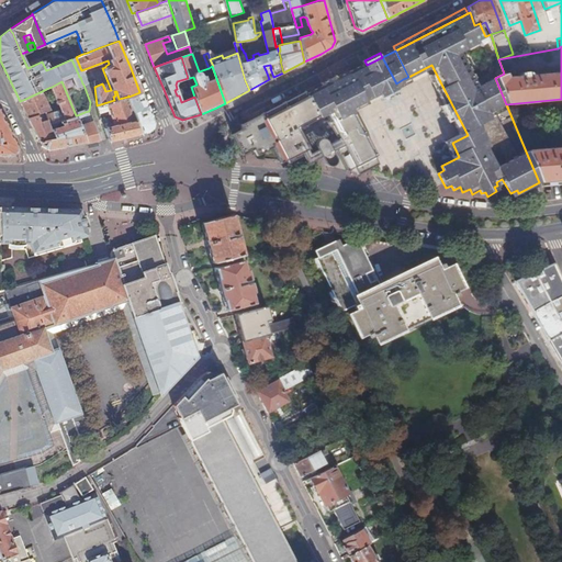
[(367,65),(380,91),(388,94),(394,90),(396,83),(382,57),(367,65)]
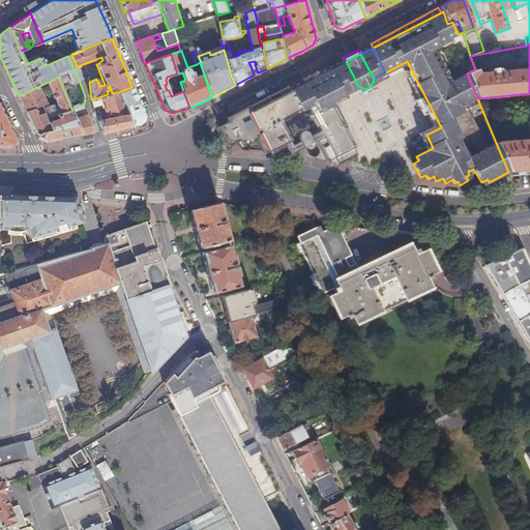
[(339,65),(333,68),(346,93),(351,90),(358,86),(346,61),(339,65)]
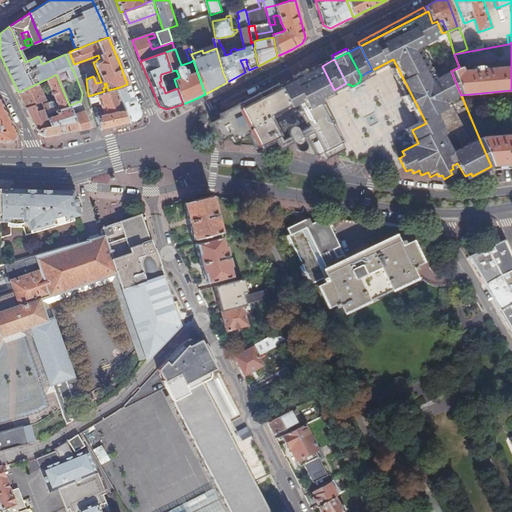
[(374,74),(391,66),(405,94),(402,96),(410,111),(413,109),(419,121),(406,129),(414,145),(418,143),(412,130),(426,123),(393,59),(372,70),(374,74)]
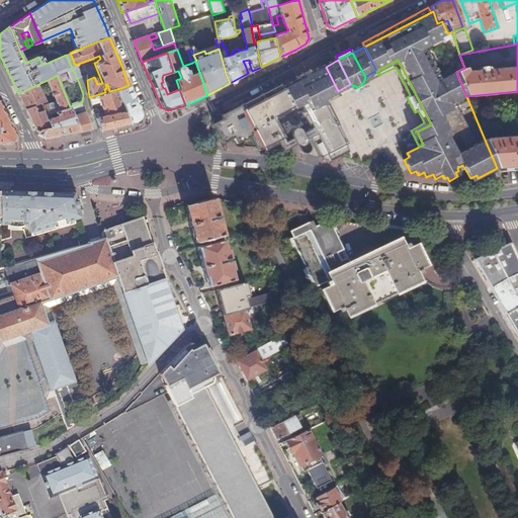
[(326,67),(324,62),(283,83),(284,85),(290,82),(292,84),(326,67)]
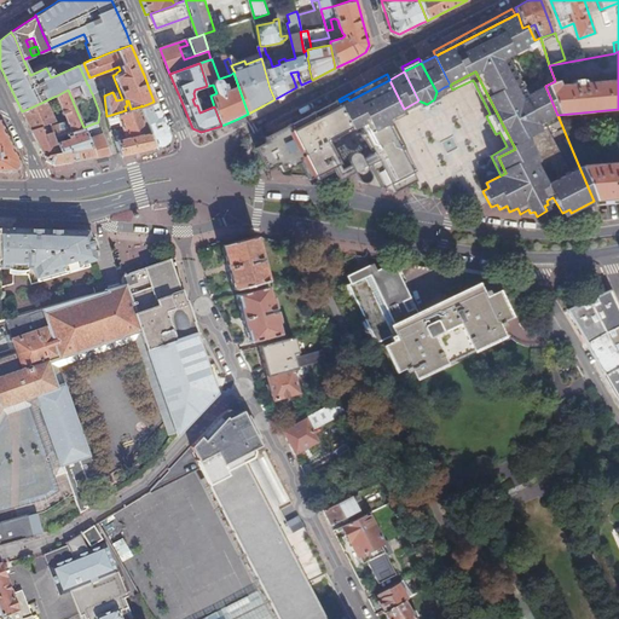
[(278,165),(281,163),(282,166),(304,155),(314,177),(317,175),(318,178),(323,175),(334,169),(340,179),(354,172),(359,180),(360,181),(363,181),(364,181),(366,181),(368,180),(370,179),(371,177),(371,175),(370,173),(366,166),(376,161),(388,184),(391,183),(392,185),(411,175),(415,173),(414,171),(416,171),(392,123),(391,123),(391,122),(392,122),(388,116),(404,109),(389,80),(350,100),(347,98),(340,102),(267,139),(268,140),(266,142),(266,143),(264,145),(273,166),(277,163),(278,165)]
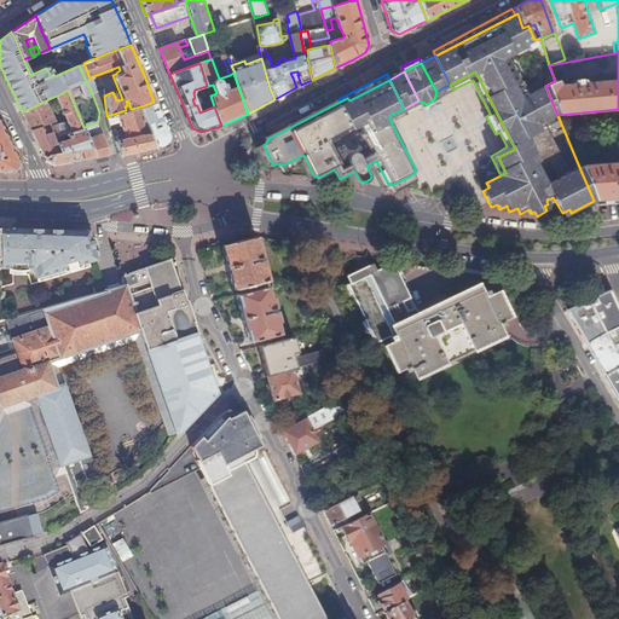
[(57,96),(68,120),(51,126),(56,137),(67,133),(84,127),(77,113),(68,90),(57,96)]
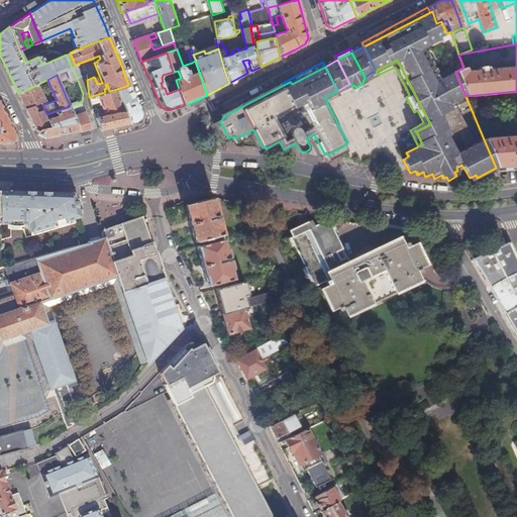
[(363,83),(356,87),(349,84),(354,92),(369,85),(365,77),(363,83)]
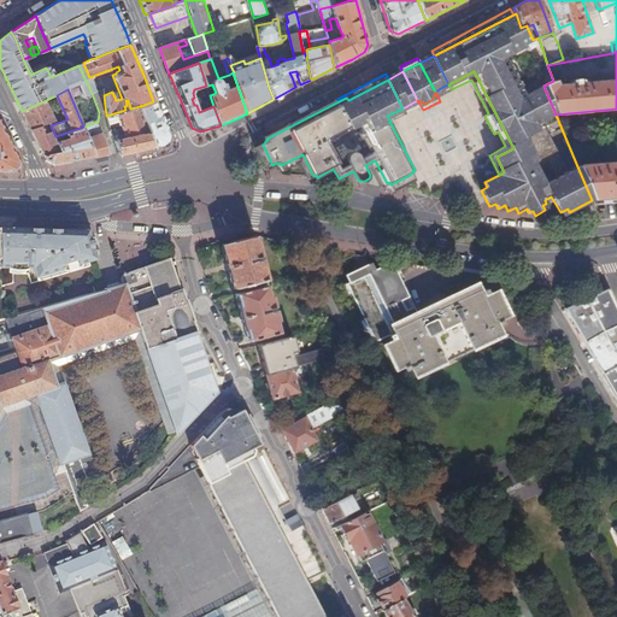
[(28,109),(22,111),(30,128),(50,122),(50,123),(56,121),(46,100),(28,109)]
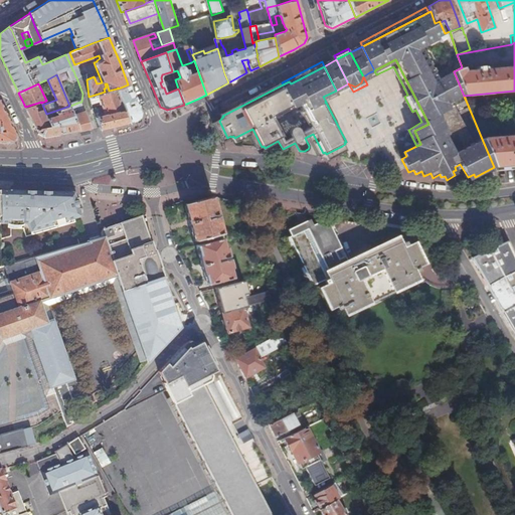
[(118,88),(117,89),(129,122),(137,120),(140,113),(128,84),(118,89),(118,88)]
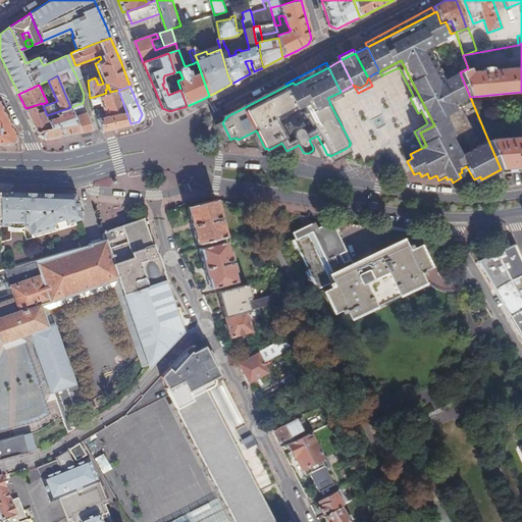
[(102,102),(107,116),(98,119),(101,128),(102,131),(115,128),(131,123),(118,90),(110,92),(106,93),(90,98),(93,105),(102,102)]
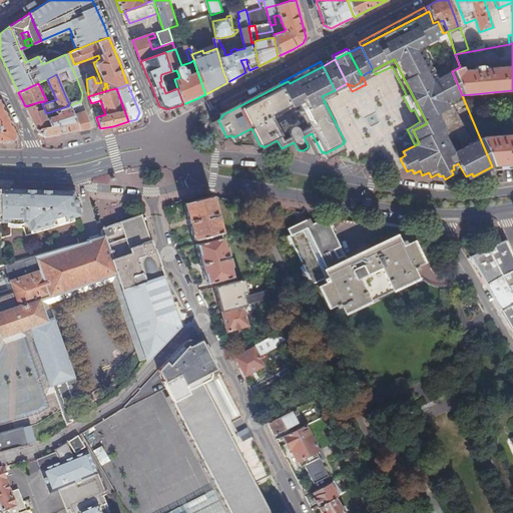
[(337,94),(335,90),(322,96),(325,101),(337,94)]
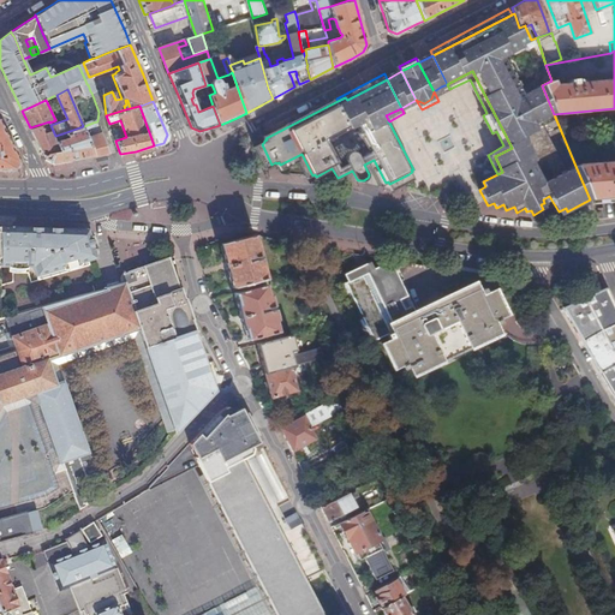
[(0,169),(16,169),(21,162),(0,121),(0,169)]
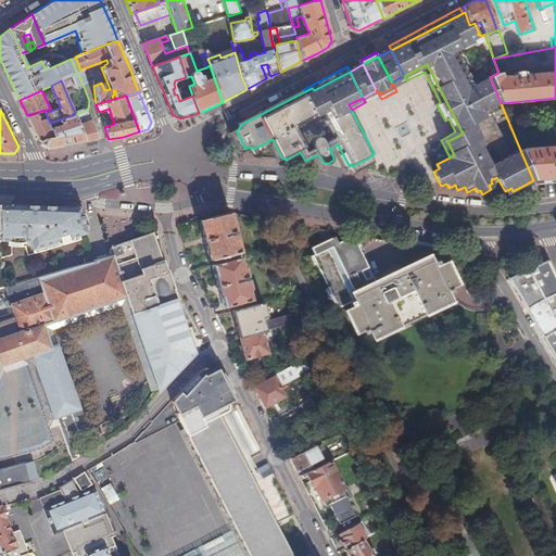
[(27,115),(40,140),(54,137),(51,128),(50,123),(46,113),(45,111),(45,110),(27,115)]
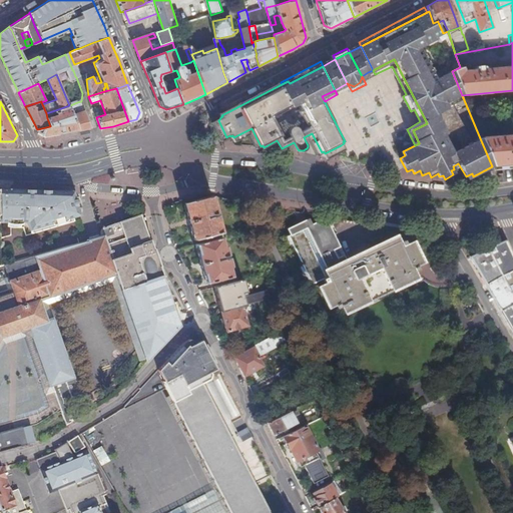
[(47,118),(50,126),(37,129),(38,132),(45,136),(79,130),(91,128),(84,108),(72,112),(70,105),(69,105),(55,110),(57,115),(47,118)]
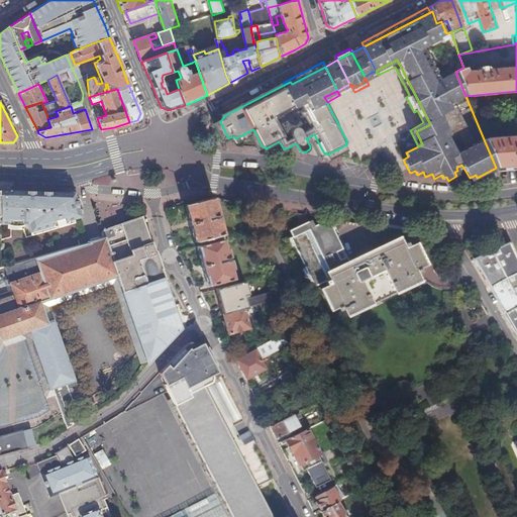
[(516,136),(484,139),(496,168),(498,172),(516,170),(516,136)]
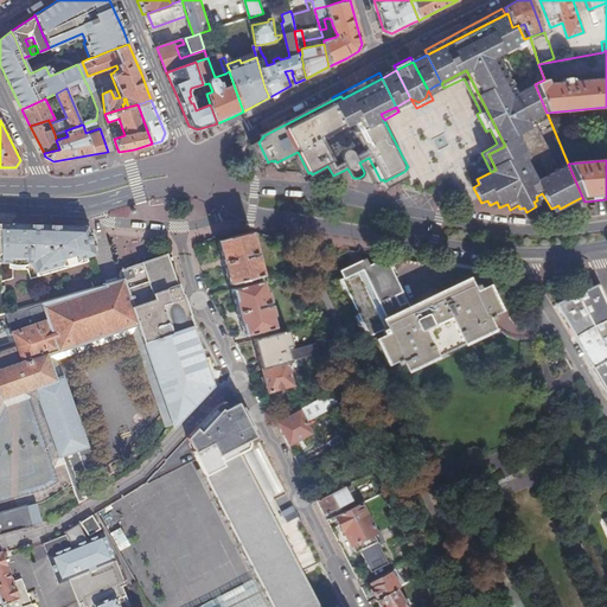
[(7,225),(0,225),(0,264),(32,264),(36,273),(94,254),(91,247),(95,246),(95,243),(94,240),(93,236),(90,232),(88,232),(85,227),(81,228),(70,230),(69,225),(49,225),(7,225)]
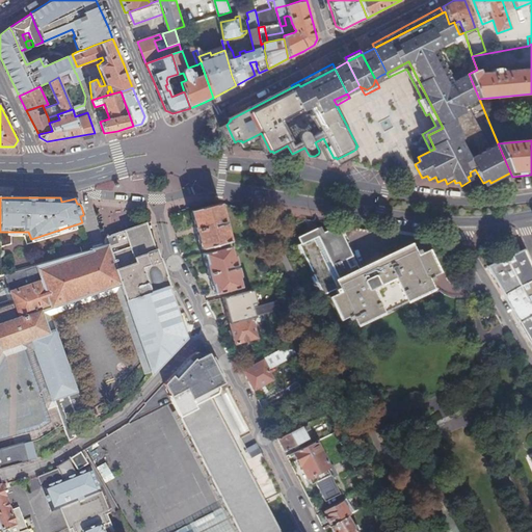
[(215,224),(225,221),(220,204),(192,211),(203,248),(231,241),(227,223),(216,227),(214,228),(213,223),(215,224)]
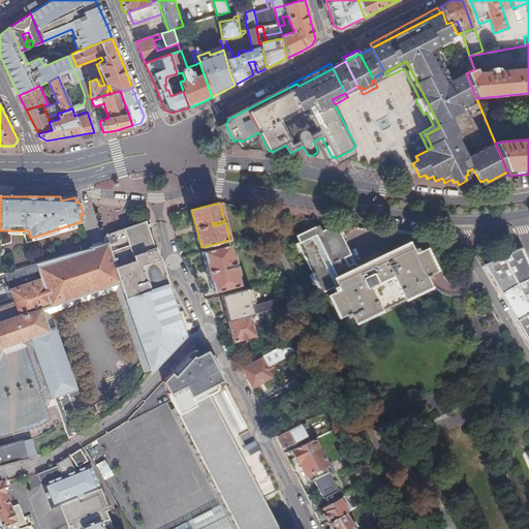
[(0,465),(2,465),(2,466),(18,462),(18,461),(28,458),(24,440),(0,446),(0,348),(31,338),(33,345),(52,398),(53,398),(67,438),(81,430),(73,409),(69,397),(78,394),(75,385),(55,329),(49,331),(41,309),(119,282),(150,372),(185,336),(176,310),(166,284),(167,283),(164,275),(165,274),(159,256),(158,257),(155,248),(154,249),(145,221),(134,225),(106,235),(106,234),(104,236),(103,238),(103,240),(103,242),(103,244),(90,248),(5,274),(14,301),(0,306),(0,465)]
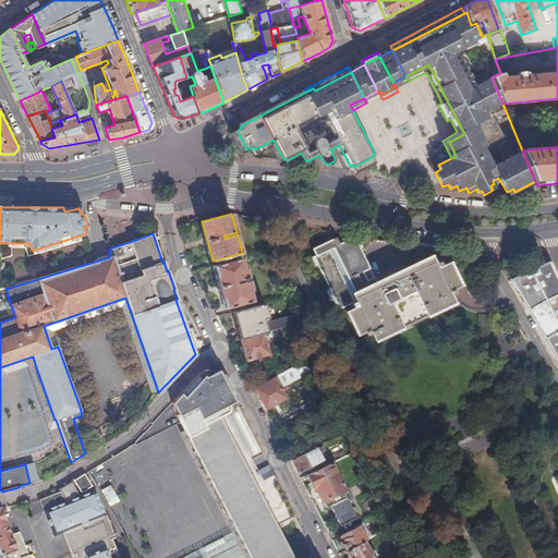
[(344,310),(356,336),(365,331),(366,335),(370,332),(374,341),(456,302),(451,294),(455,293),(453,289),(450,291),(443,289),(447,277),(423,268),(421,276),(416,274),(415,277),(413,278),(412,275),(380,289),(355,237),(340,244),(337,238),(313,249),(316,256),(312,257),(330,298),(334,296),(339,310),(351,304),(352,306),(344,310)]
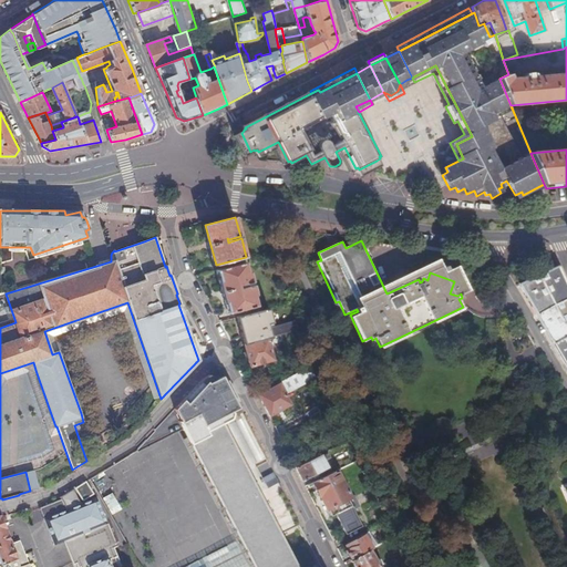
[(217,270),(229,313),(257,306),(254,296),(256,295),(254,285),(243,288),(240,289),(239,285),(241,285),(253,281),(250,272),(248,272),(245,263),(217,270)]
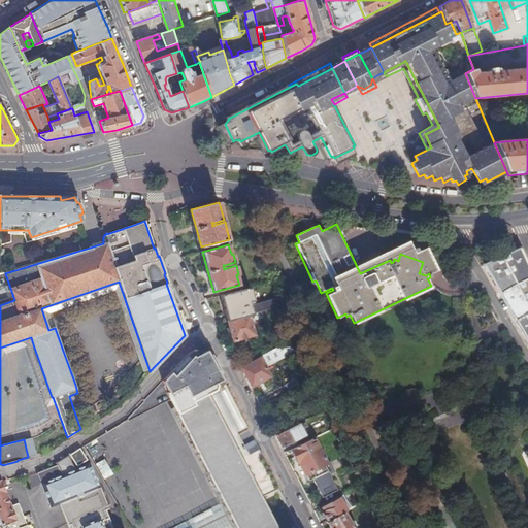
[(527,265),(520,248),(502,256),(516,284),(527,277),(527,265)]
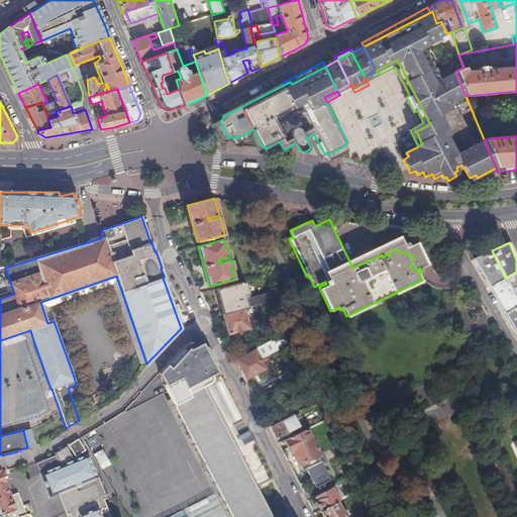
[(492,250),(474,260),(490,287),(505,278),(492,250)]
